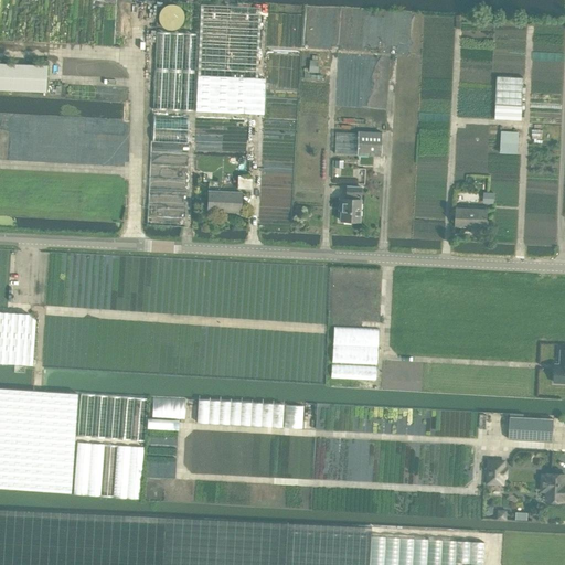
[(187,19),(187,17),(185,12),(184,10),(182,8),(179,4),(176,3),(173,3),(170,3),(168,4),(166,6),(163,7),(162,9),(161,11),(160,13),(160,17),(160,21),(161,24),(163,25),(167,29),(170,30),(172,30),(176,30),(178,29),(181,28),(182,27),(183,24),(185,22),(187,19)]
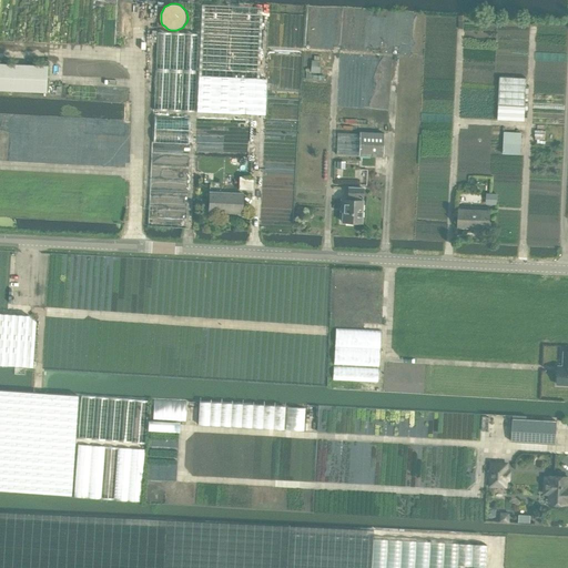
[(264,114),(266,79),(259,79),(261,8),(202,6),(196,111),(264,114)]
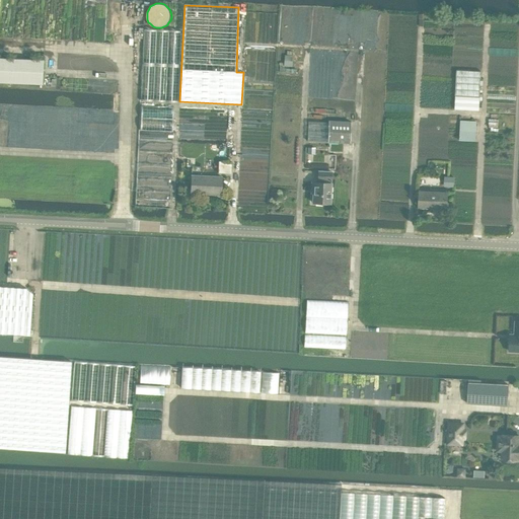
[(285,56),(284,66),(291,67),(292,57),(285,56)]
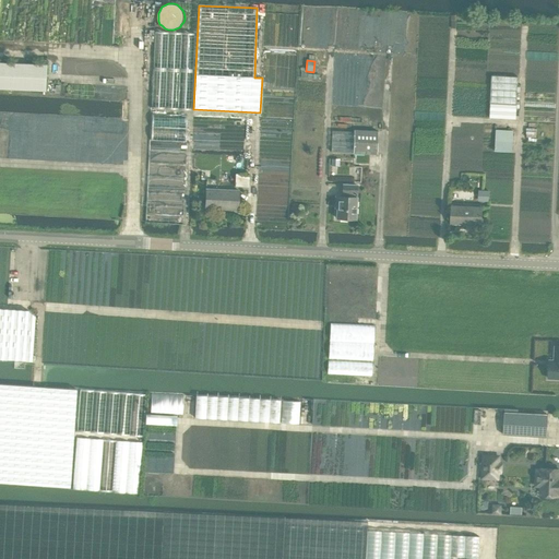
[(0,88),(45,91),(46,64),(0,62),(0,88)]
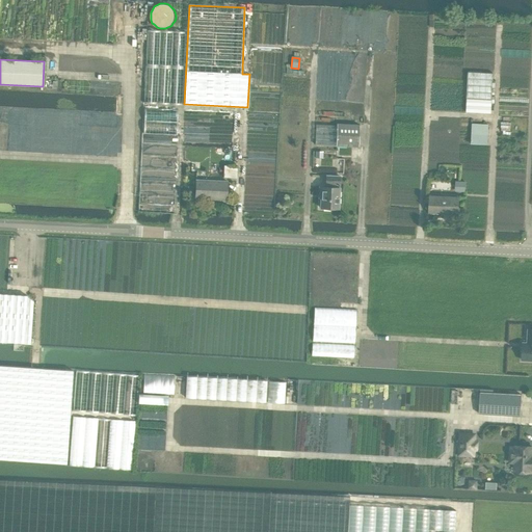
[(469,72),(467,112),(490,113),(493,73),(469,72)]
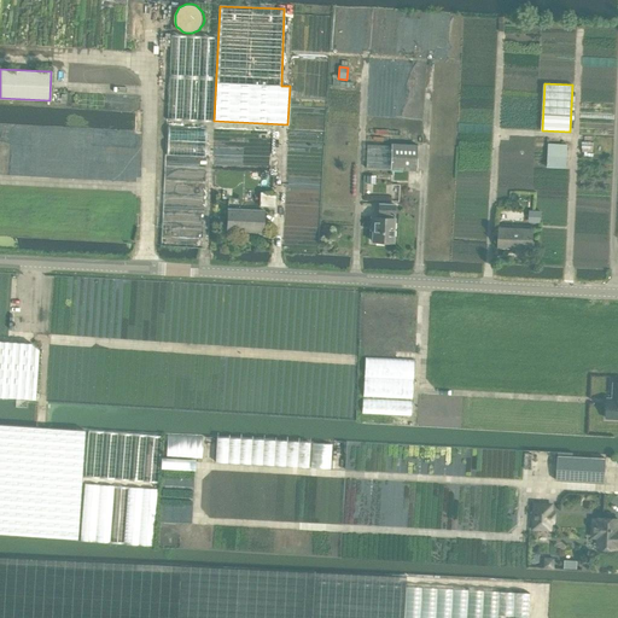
[(367,145),(366,169),(417,170),(418,145),(391,144),(391,145),(367,145)]
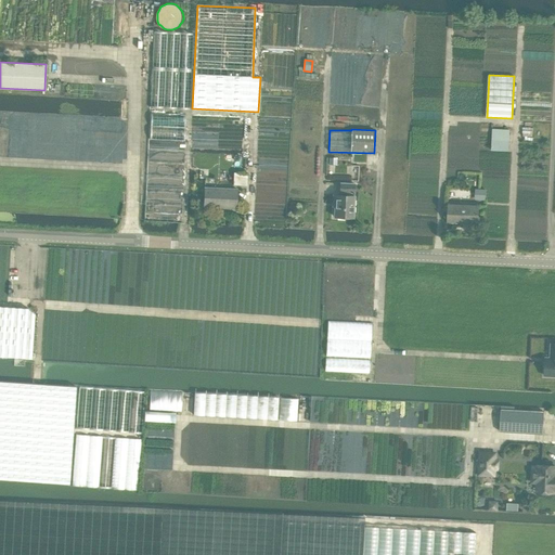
[(492,129),(491,150),(508,151),(510,130),(492,129)]
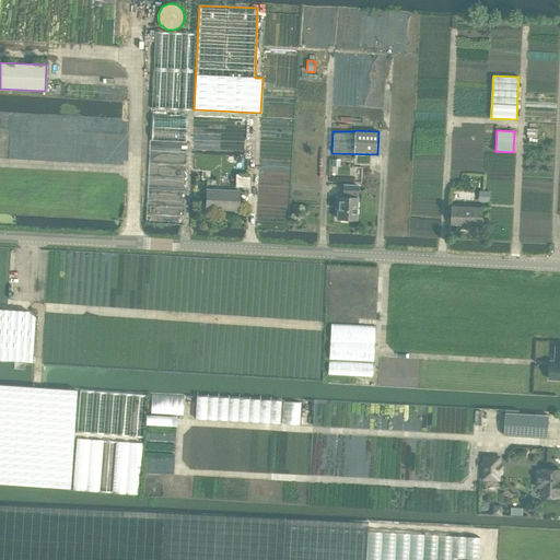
[(356,220),(358,187),(342,187),(342,196),(349,196),(349,198),(338,198),(337,220),(356,220)]
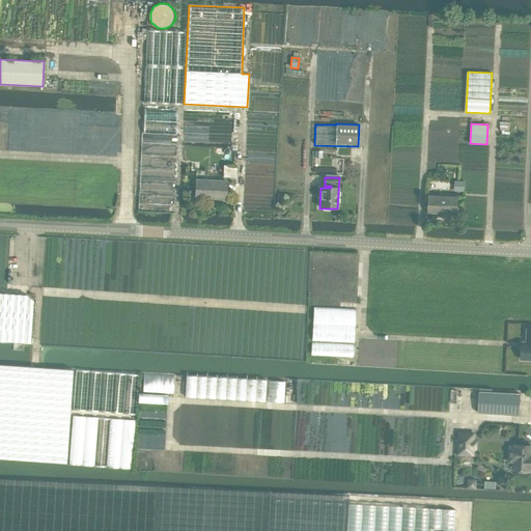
[(226,199),(226,180),(196,179),(195,197),(226,199)]
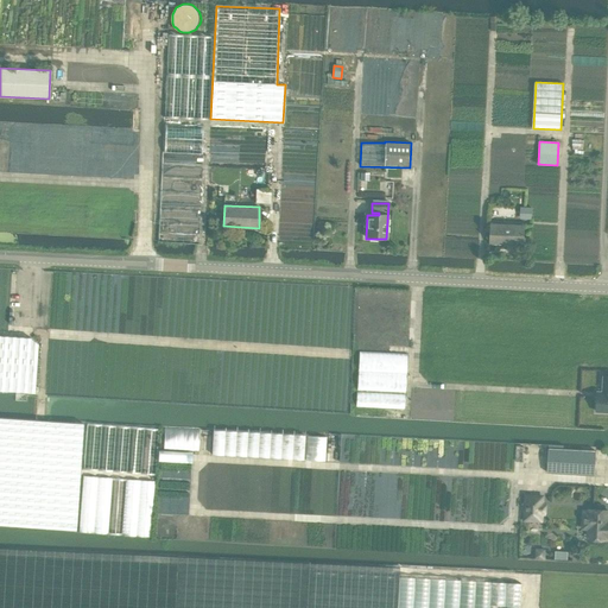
[(524,245),(525,227),(492,226),(491,244),(524,245)]
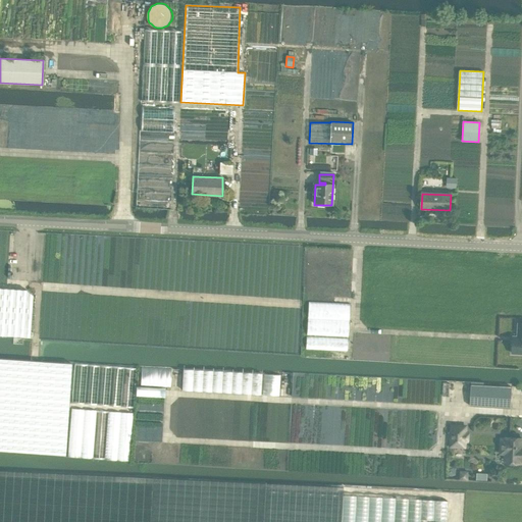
[(0,334),(30,336),(32,295),(25,290),(0,288),(0,334)]
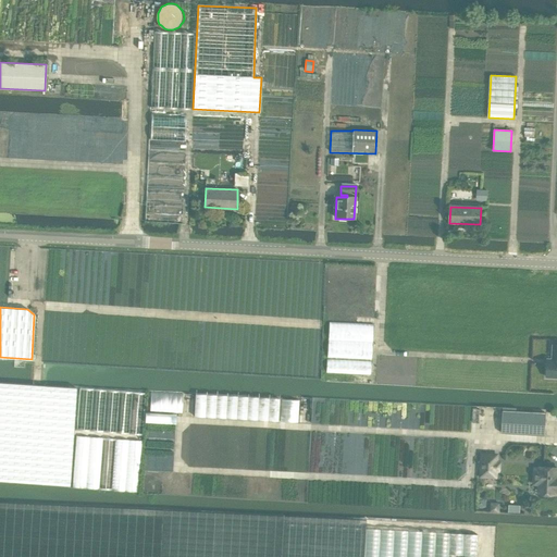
[(556,345),(553,345),(553,359),(547,359),(546,376),(556,376),(556,345)]
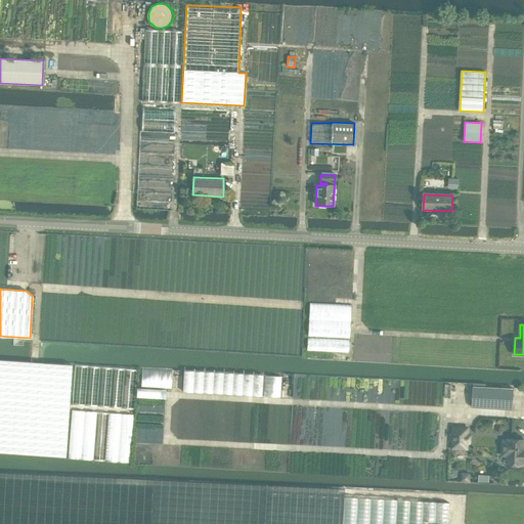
[(0,451),(66,456),(72,365),(0,360),(0,451)]
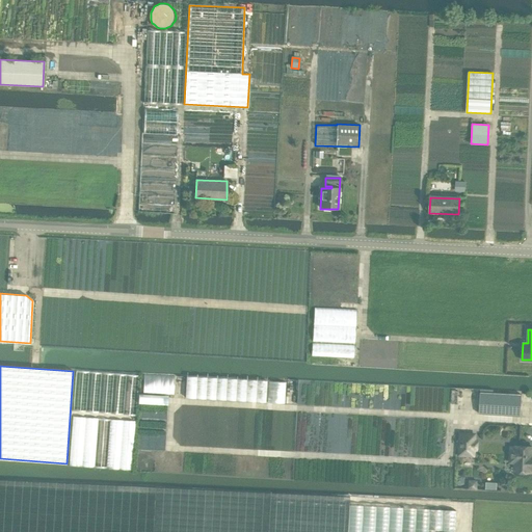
[(521,416),(522,395),(480,393),(479,414),(521,416)]
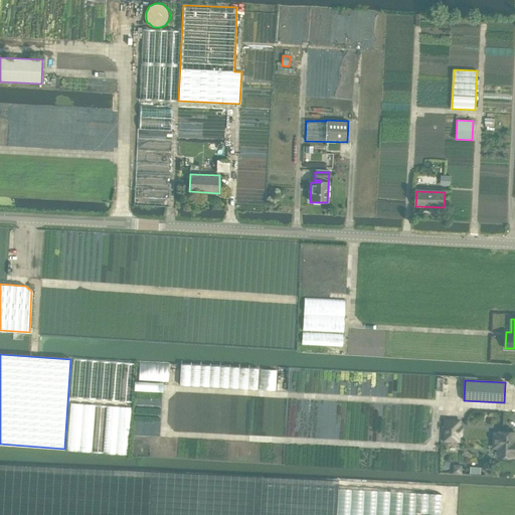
[(446,418),(445,440),(459,441),(459,435),(462,435),(463,426),(459,426),(460,418),(446,418)]
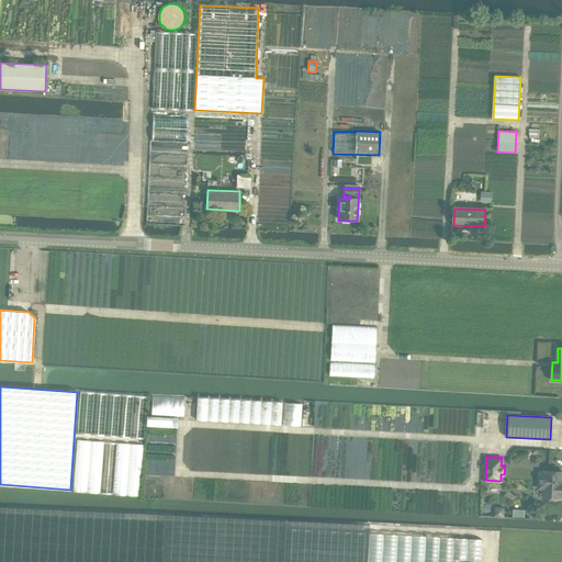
[(561,481),(561,482),(561,472),(544,471),(544,473),(540,472),(539,485),(541,487),(544,489),(543,498),(561,499),(561,497),(561,496),(561,481)]
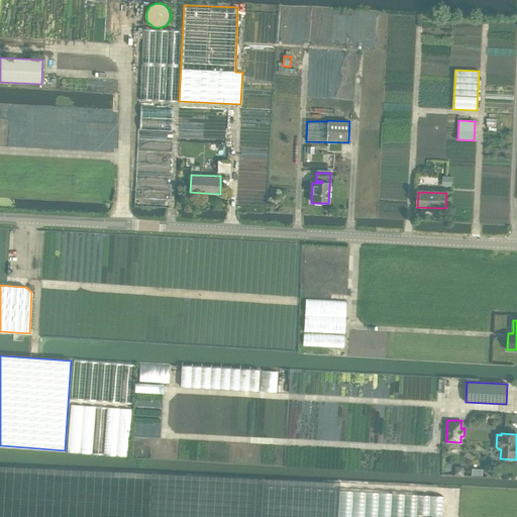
[(332,516),(334,490),(263,486),(261,516),(332,516)]
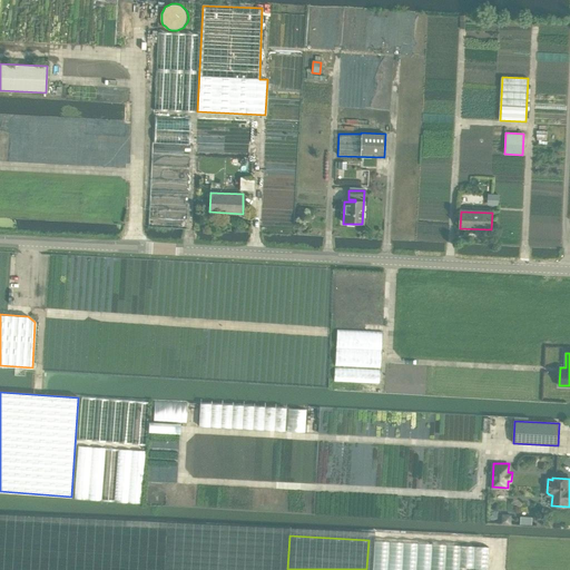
[(472,569),(474,547),(374,541),(372,569),(472,569)]
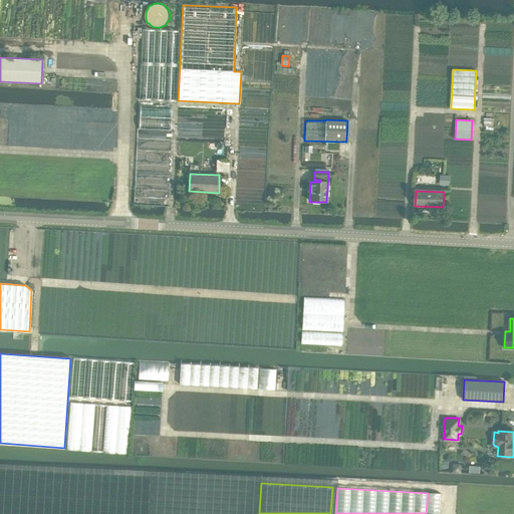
[(431,497),(430,505),(438,506),(439,498),(431,497)]
